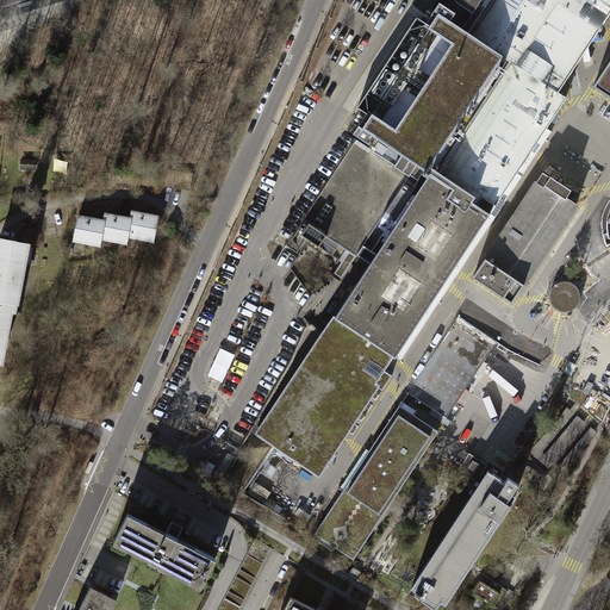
[(561,85),(609,7),(609,0),(479,0),(465,22),(561,85)]
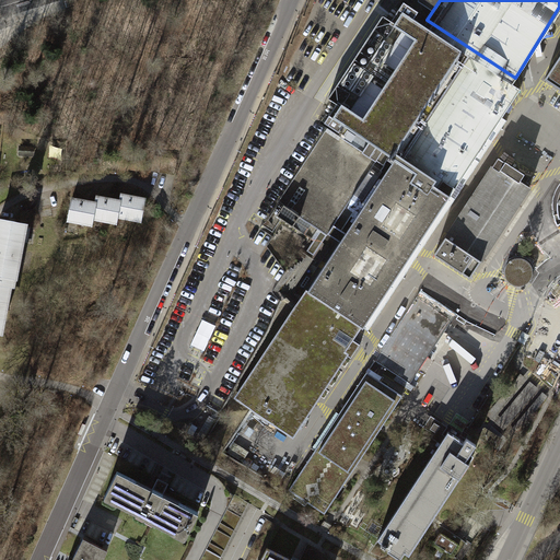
[(400,155),(471,51),(424,23),(356,126),(400,155)]
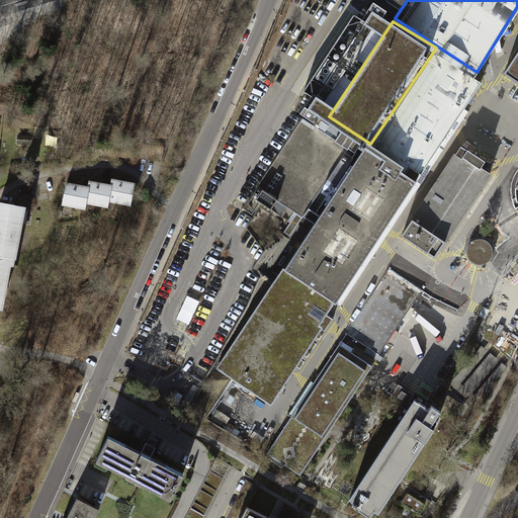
[(419,174),(482,80),(440,51),(375,146),(419,174)]
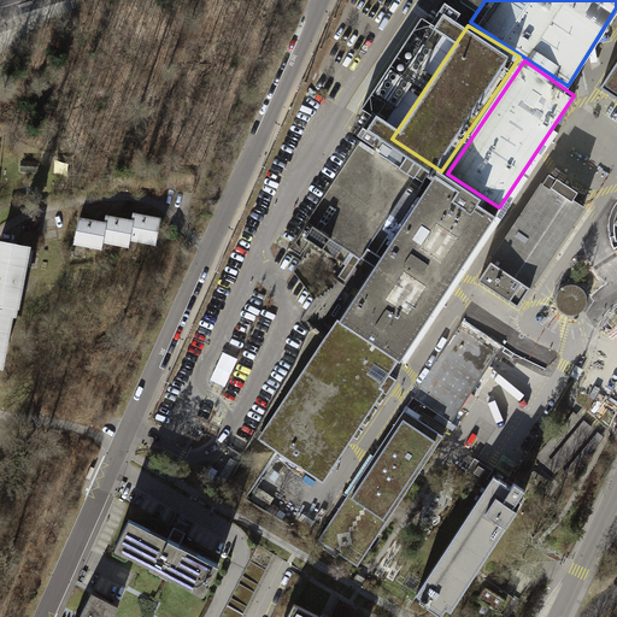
[(616,98),(616,64),(601,88),(616,98)]
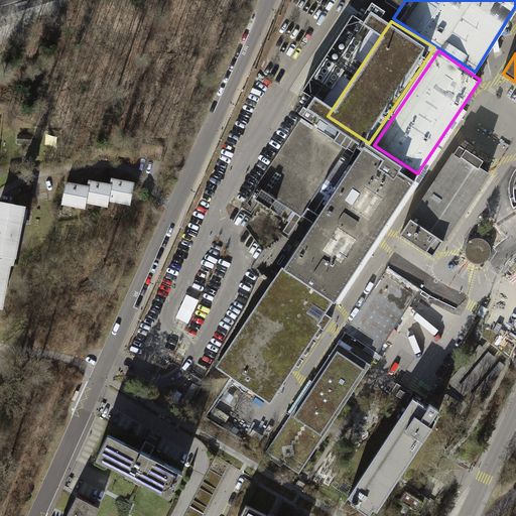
[(296,239),(362,143),(312,110),(245,211),(296,239)]
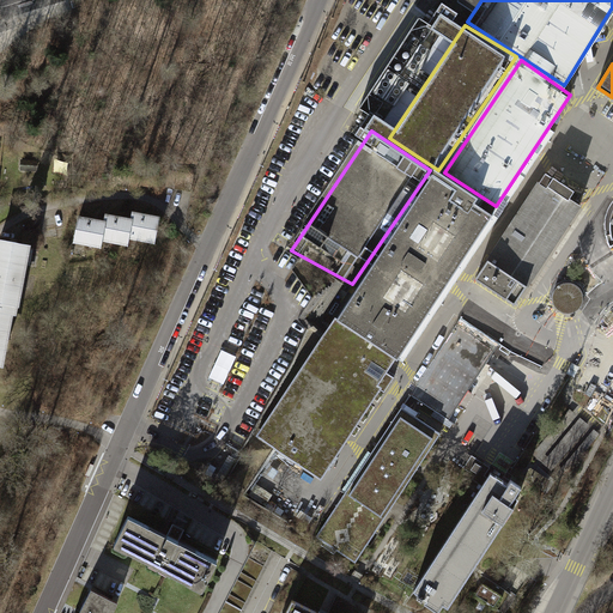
[(435,173),(339,319),(396,356),(493,213),(435,173)]
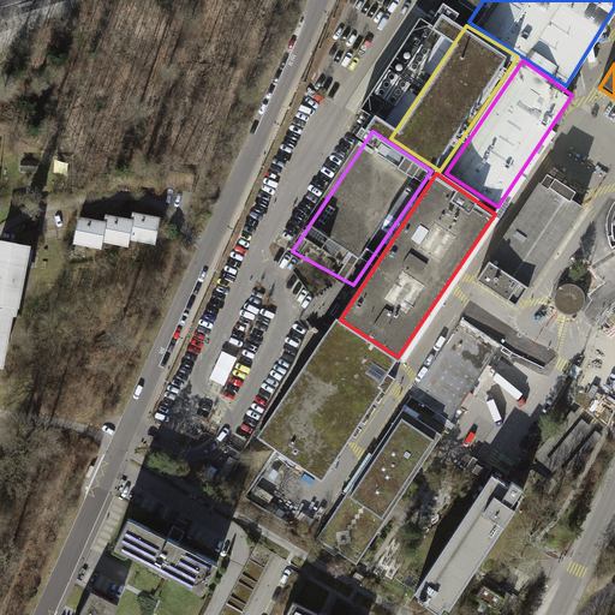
[(541,181),(476,278),(521,308),(585,210),(541,181)]
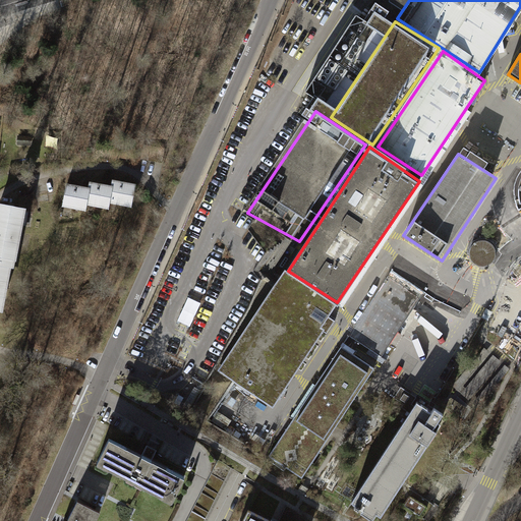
[(136,186),(113,181),(112,187),(113,187),(111,201),(132,206),(136,186)]
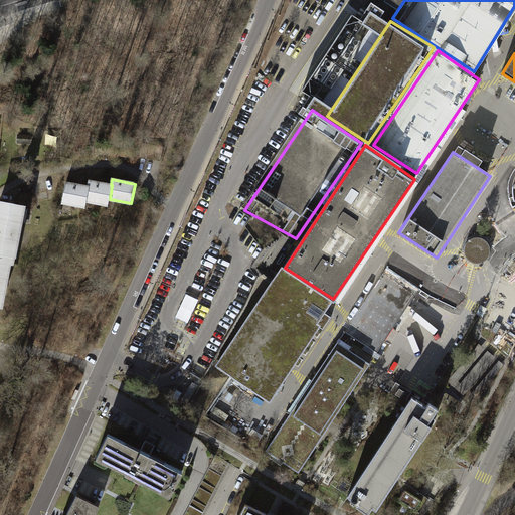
[(111,185),(90,181),(89,187),(87,200),(108,205),(110,199),(112,185),(111,185)]
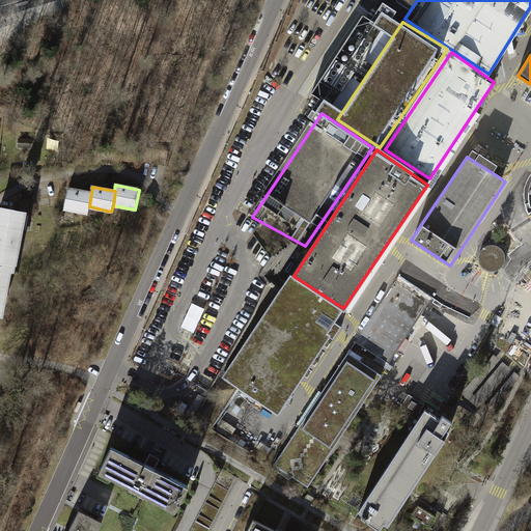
[(91,193),(68,189),(65,208),(88,214),(89,206),(91,193)]
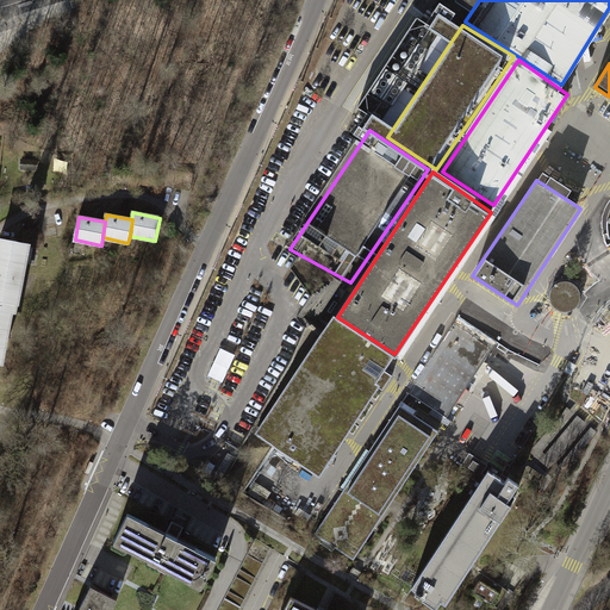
[(27,246),(0,240),(0,361),(2,362),(12,312),(16,312),(27,246)]
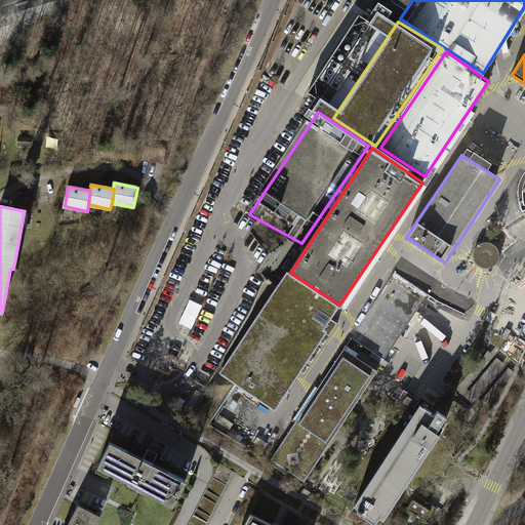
[(485,268),(491,267),(496,264),(499,259),(500,253),(499,247),(494,243),(489,241),(483,241),(478,244),(475,249),(474,255),(475,260),(480,266),(485,268)]
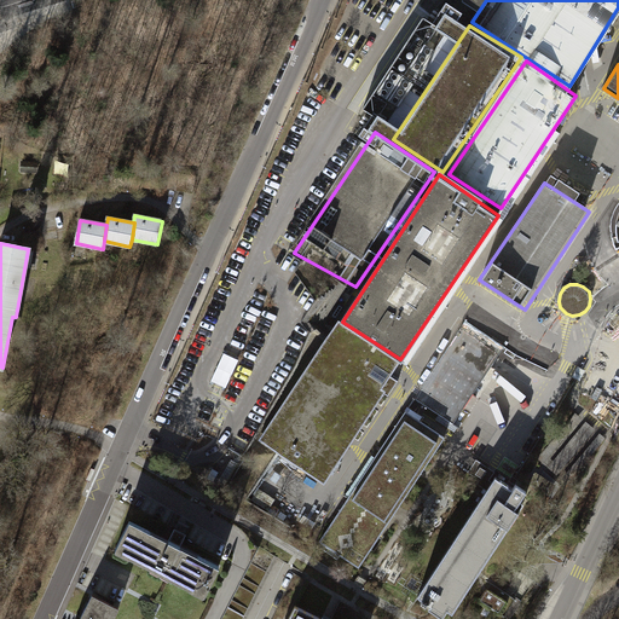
[(474,308),(420,397),(455,418),(512,331),(474,308)]
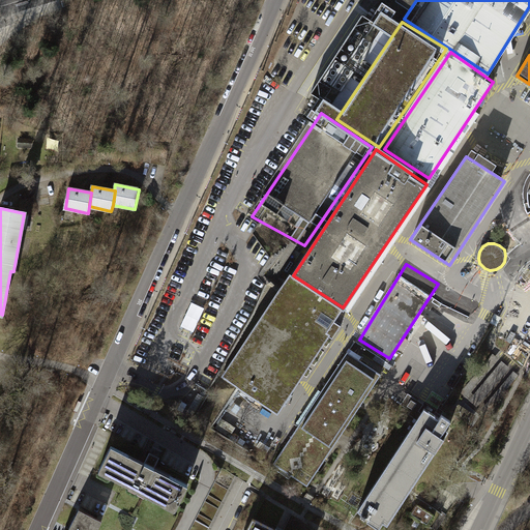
[(276,410),(343,307),(293,275),(227,377),(276,410)]
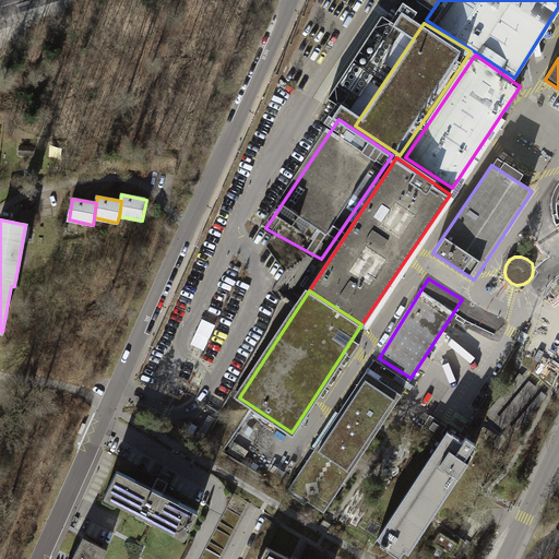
[(369,371),(319,449),(353,471),(403,394),(369,371)]
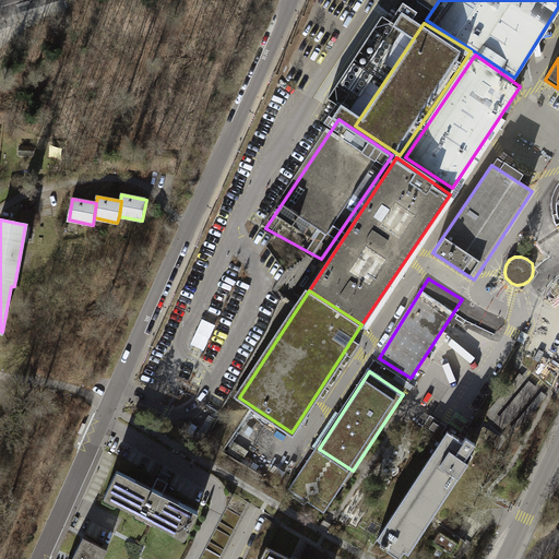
[(448,427),(379,535),(408,554),(415,543),(433,514),(477,445),(448,427)]
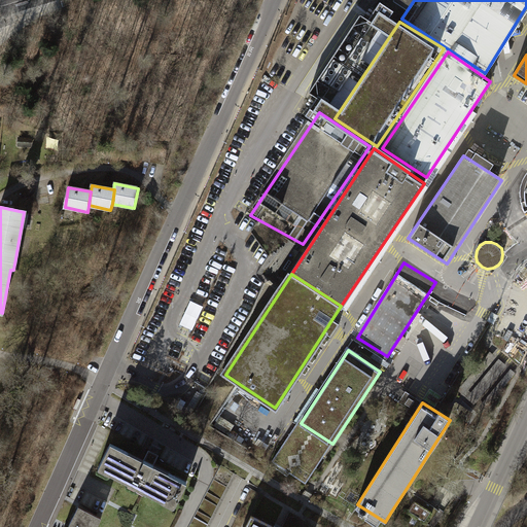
[(300,427),(274,463),(306,482),(329,446),(300,427)]
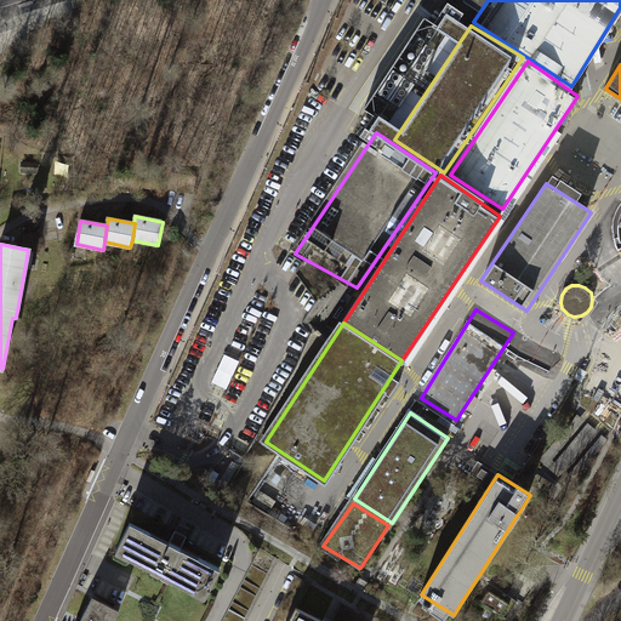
[(221,570),(129,523),(113,554),(205,600),(221,570)]
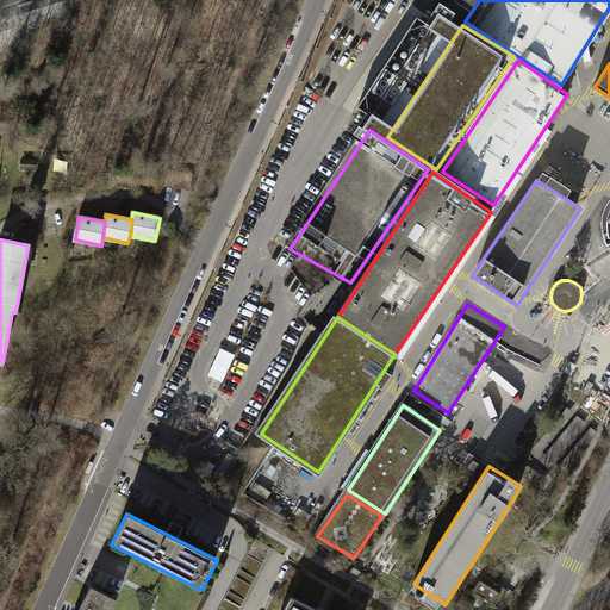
[(244,609),(275,549),(259,541),(224,609),(244,609)]
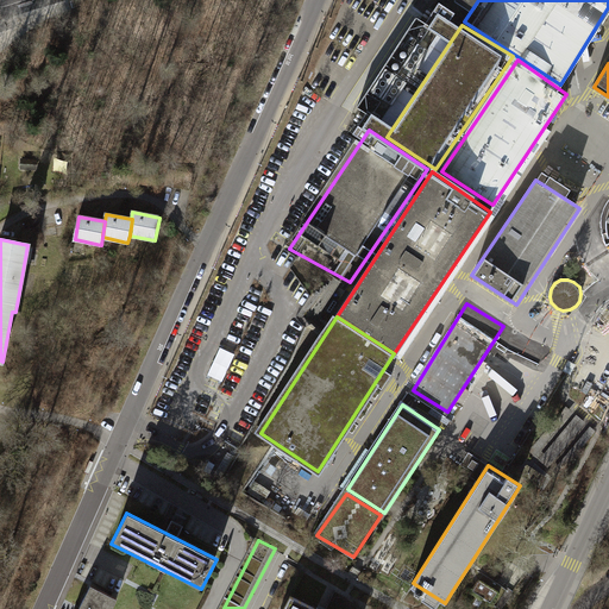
[(497,608),(513,586),(472,560),(452,591),(477,608),(475,608),(497,608)]
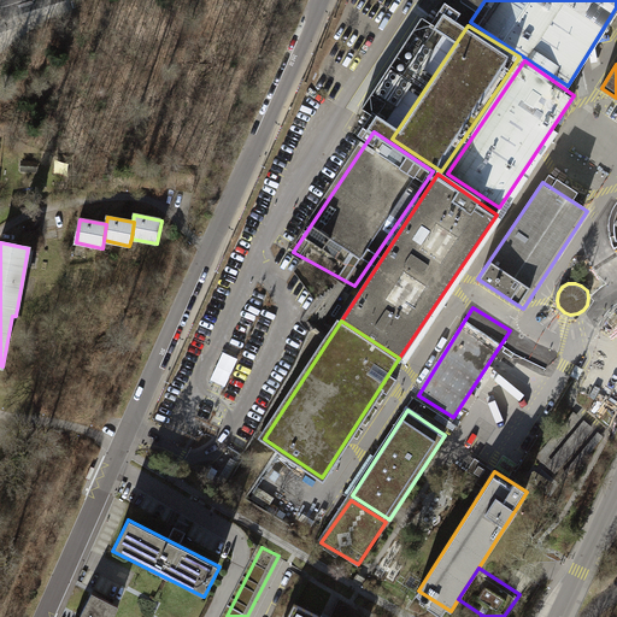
[(123,616),(129,606),(103,593),(89,616),(123,616)]
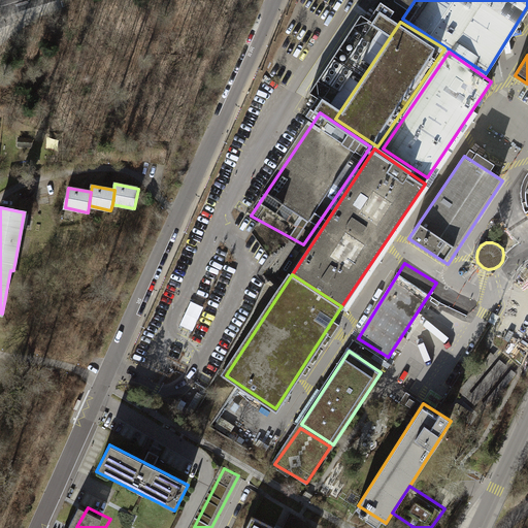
[(275,527),(254,519),(249,527),(275,527)]
